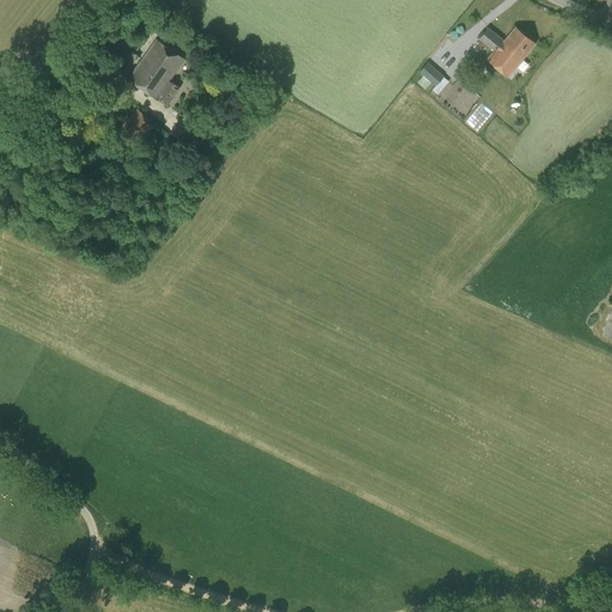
[(514,26),(503,40),(488,28),(478,38),(494,51),(487,59),(508,77),(534,44),(514,26)]
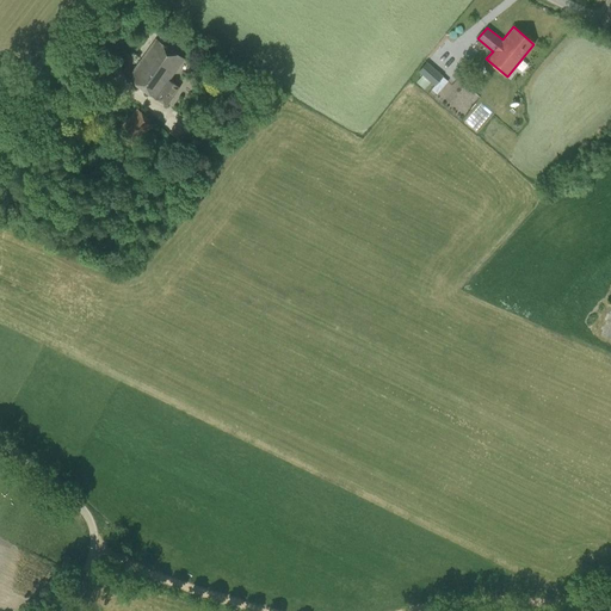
[(155,39),(128,79),(166,105),(178,87),(168,80),(184,59),(155,39)]
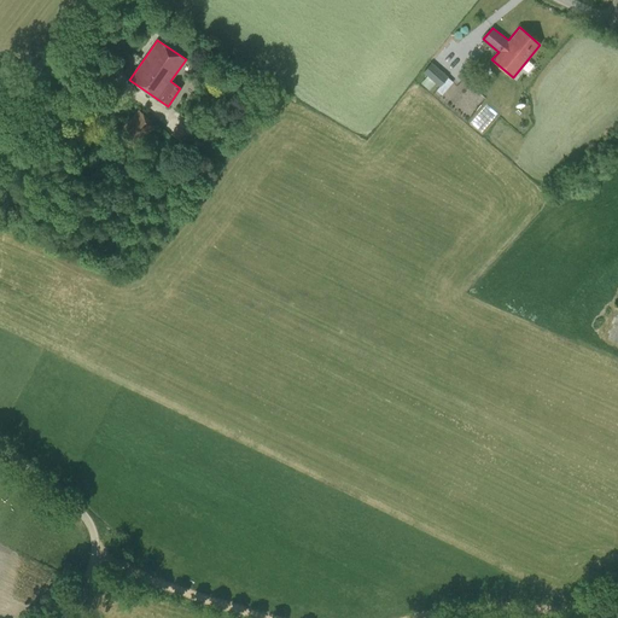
[(448,76),(431,63),(423,73),(427,76),(420,83),(429,91),(435,83),(439,87),(448,76)]
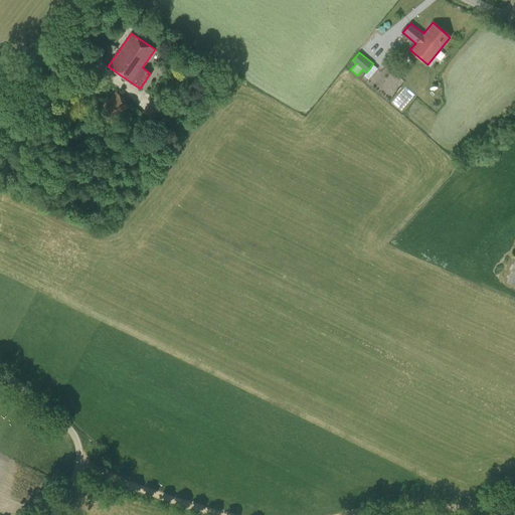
[(107,124),(110,121),(114,125),(131,106),(115,92),(98,111),(102,114),(100,117),(107,124)]
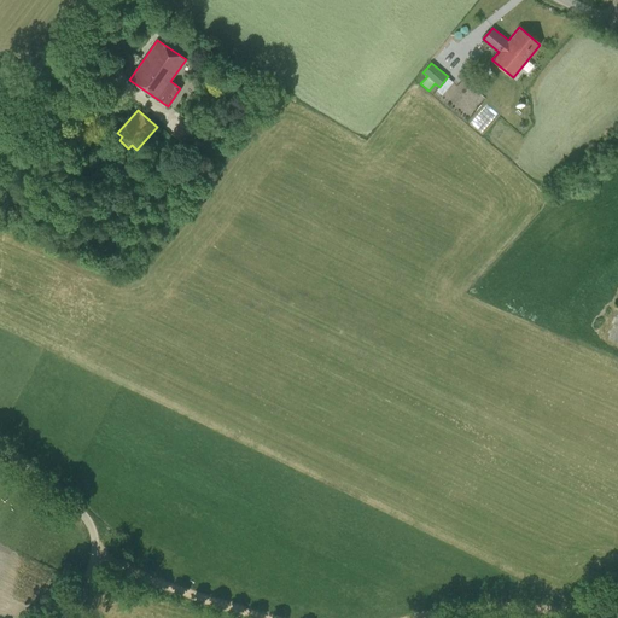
[(617,313),(606,339),(617,343),(617,313)]
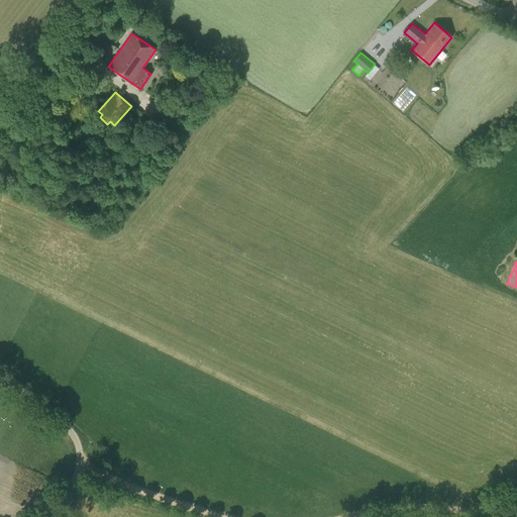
All buildings are outlined.
